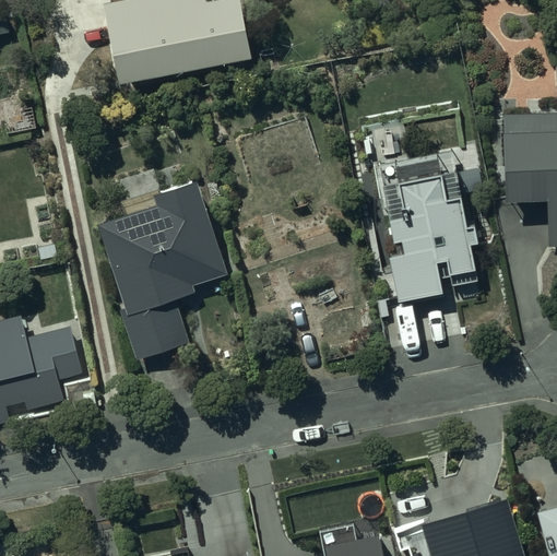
[(102,0),(119,84),(251,58),(238,0),(102,0)]
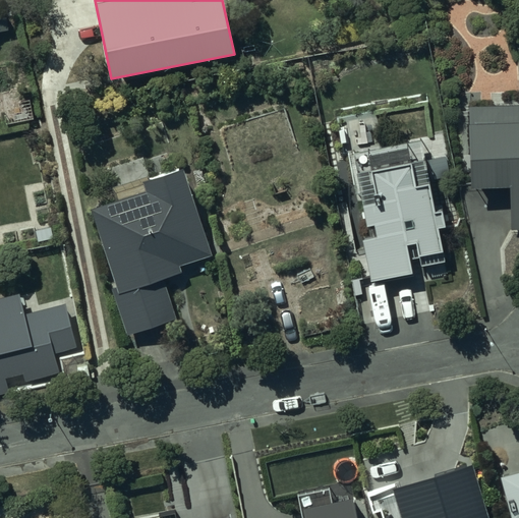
[(518,103),(471,108),(472,122),(466,123),(471,188),(513,185),(516,232),(518,231),(518,103)]
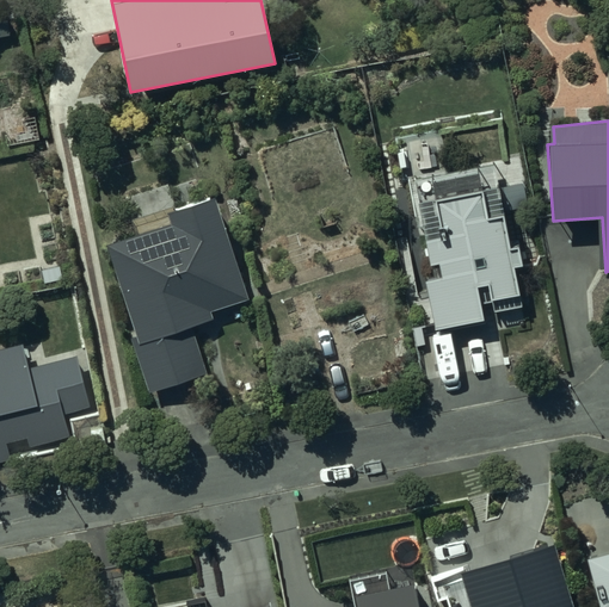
[(176,208),(171,189),(128,199),(139,234),(109,242),(136,338),(131,339),(148,394),(208,377),(194,326),(216,320),(215,313),(248,303),(217,194),(176,208)]
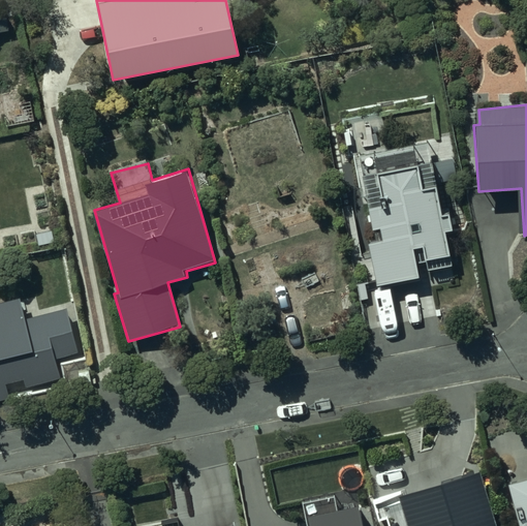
[(78,357),(66,309),(25,320),(20,299),(0,303),(0,402),(12,399),(9,385),(26,381),(28,389),(63,379),(59,361),(78,357)]
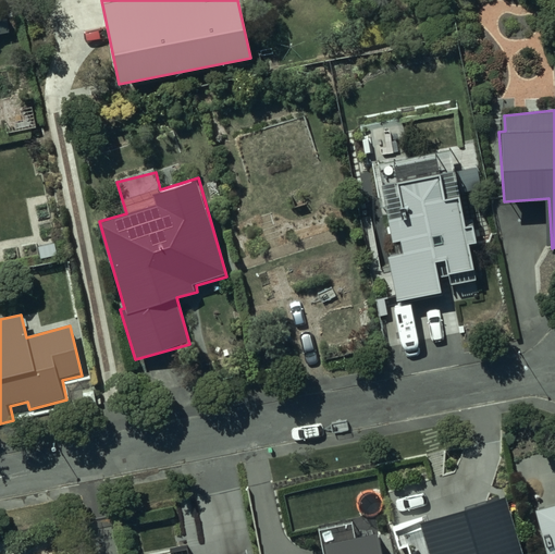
[(256,553),(243,492),(196,502),(206,548),(190,551),(192,553),(256,553)]
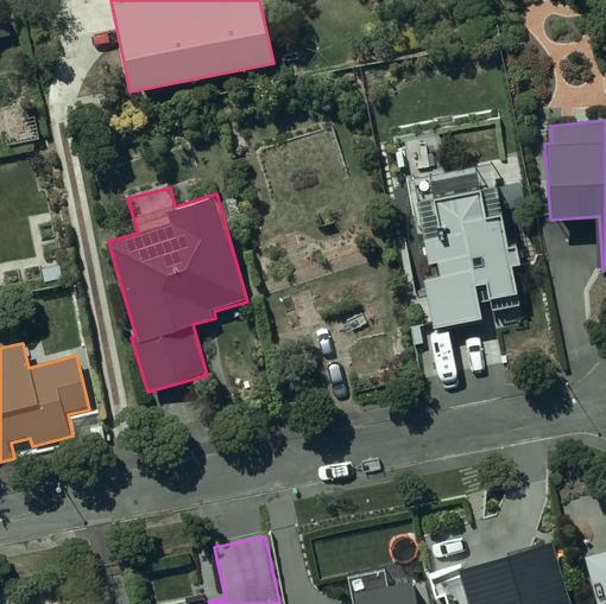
[(569,603),(551,539),(460,570),(430,578),(436,597),(444,595),(447,603),(569,603)]
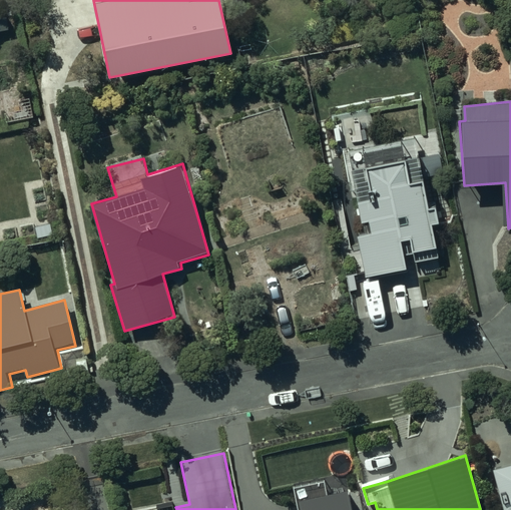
[(510,464),(494,469),(502,509),(510,509),(510,464)]
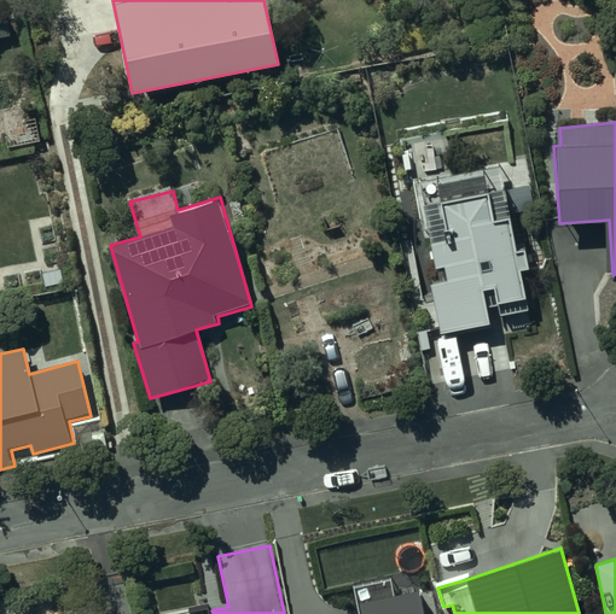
[(360,612),(362,612),(362,613),(423,613),(418,589),(395,594),(393,579),(354,588),(360,612)]
